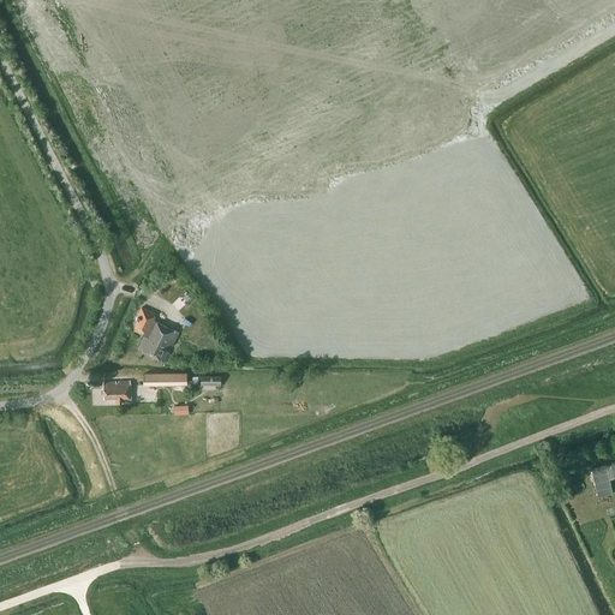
[(177,272),(172,276),(178,282),(184,278),(177,272)]
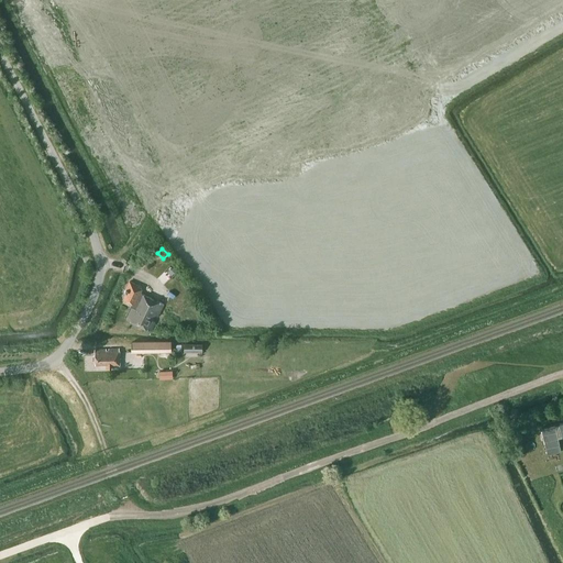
[(175,267),(164,276),(168,282),(179,273),(175,267)]
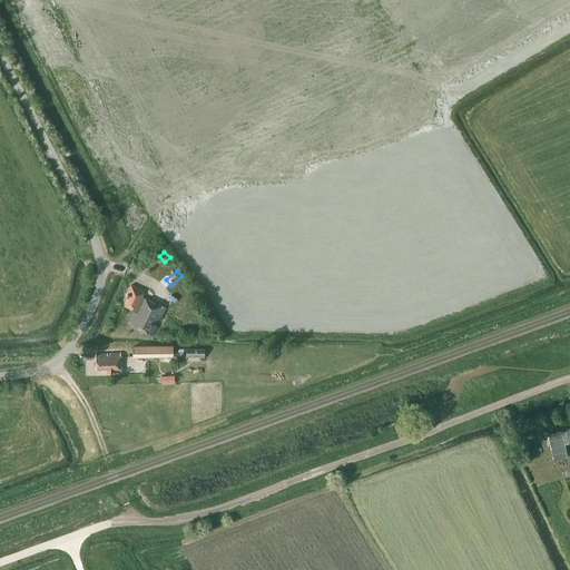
[(128,324),(153,336),(165,311),(140,298),(143,293),(129,286),(125,295),(128,297),(124,304),(135,310),(128,324)]
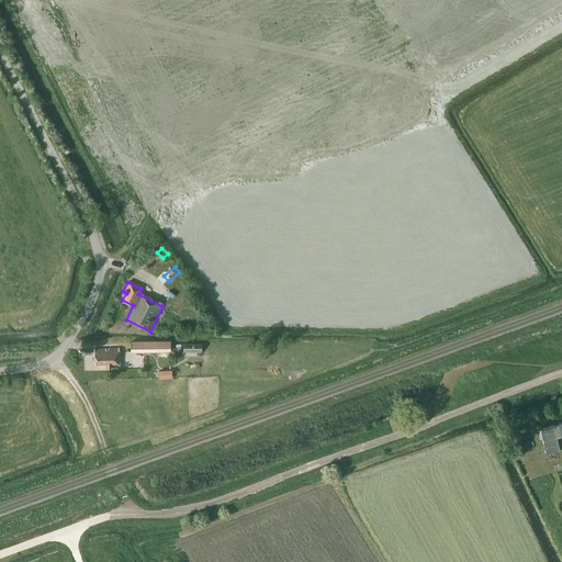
[(171,352),(171,341),(132,341),(132,352),(171,352)]
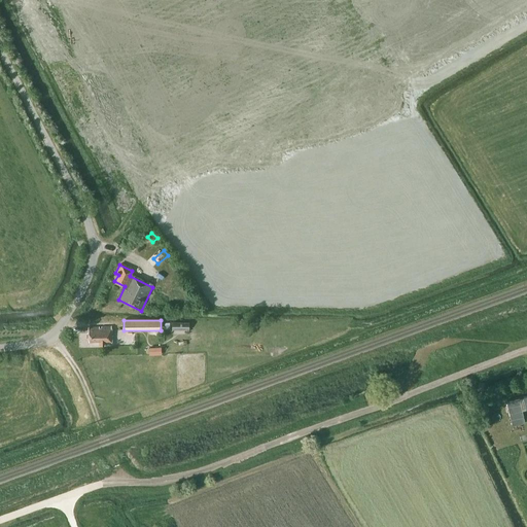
[(111,342),(110,326),(88,326),(89,341),(99,341),(99,344),(106,344),(105,342),(111,342)]
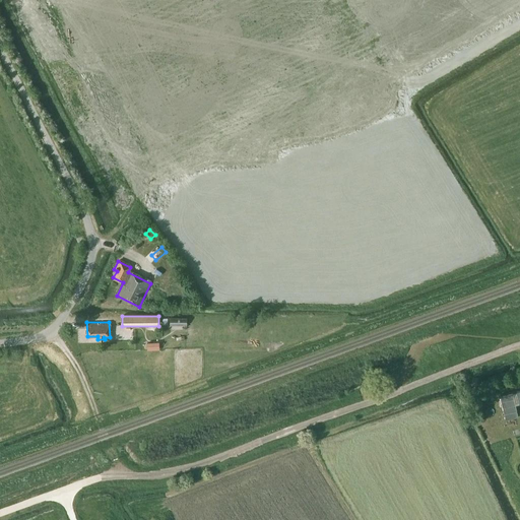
[(519,382),(518,376),(464,395),(483,439),(519,425),(519,382)]
